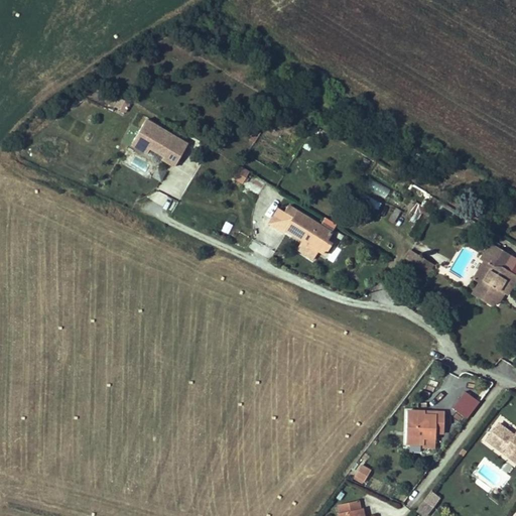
[(123,116),(130,104),(118,98),(112,110),(123,116)]
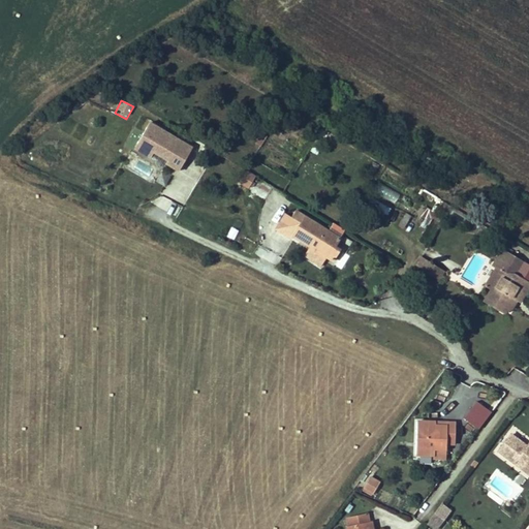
[(197,150),(157,125),(142,151),(157,160),(161,154),(176,163),(174,166),(183,173),(197,150)]
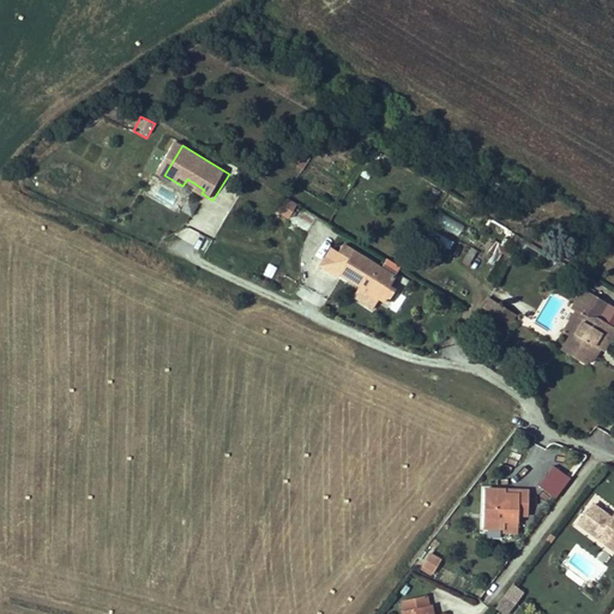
[(298,204),(287,198),(278,211),(289,218),(298,204)]
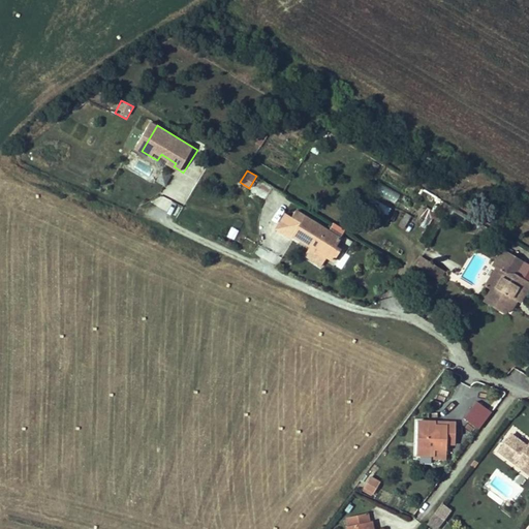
[(375,191),(395,201),(399,193),(378,183),(375,191)]
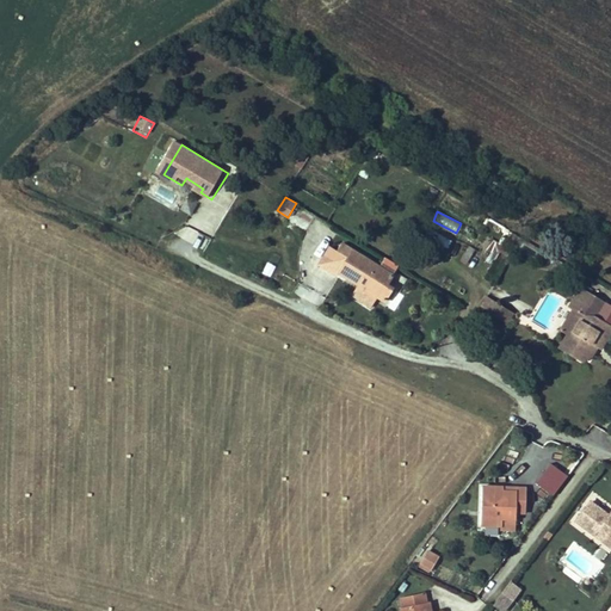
[(181,226),(177,238),(205,248),(210,236),(181,226)]
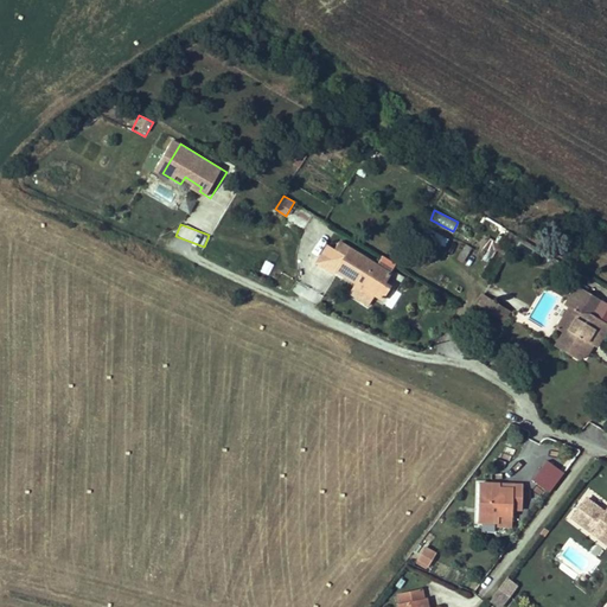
[(477,242),(468,237),(465,243),(473,249),(477,242)]
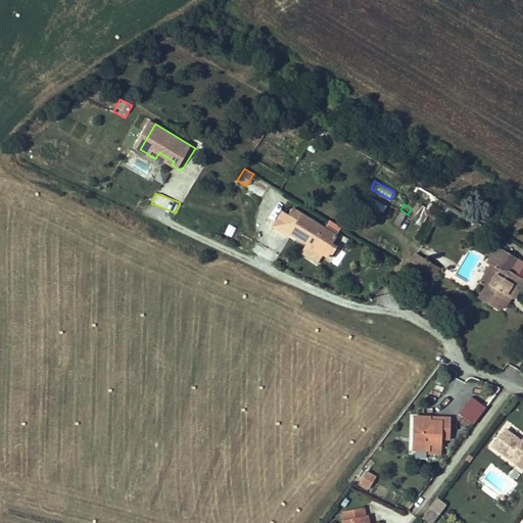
[(413,218),(421,222),(425,215),(423,212),(426,207),(420,204),(413,218)]
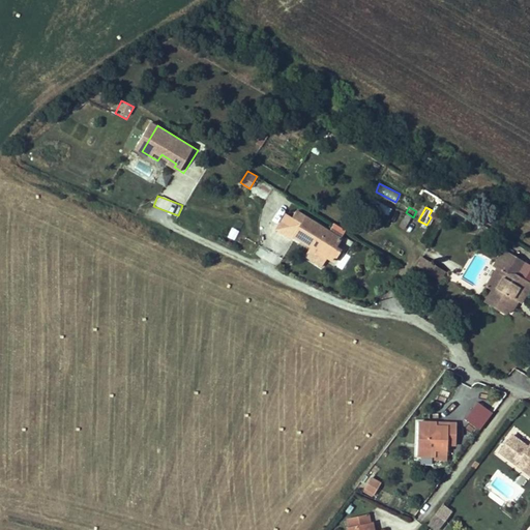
[(388,217),(404,228),(411,216),(402,210),(400,212),(394,209),(388,217)]
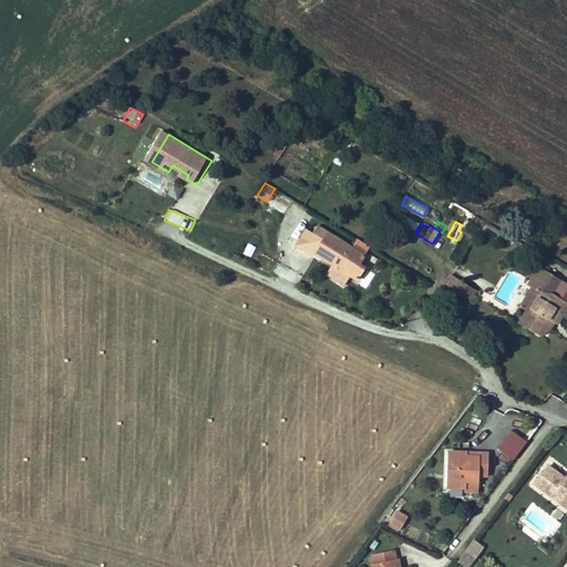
[(306,229),(296,246),(313,256),(315,254),(357,279),(364,267),(359,265),(364,256),(317,225),(312,233),(306,229)]
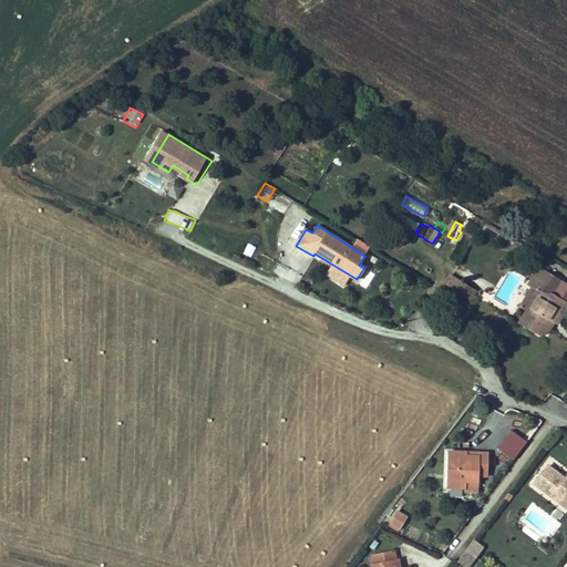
[(292,281),(296,272),(276,264),(271,272),(292,281)]
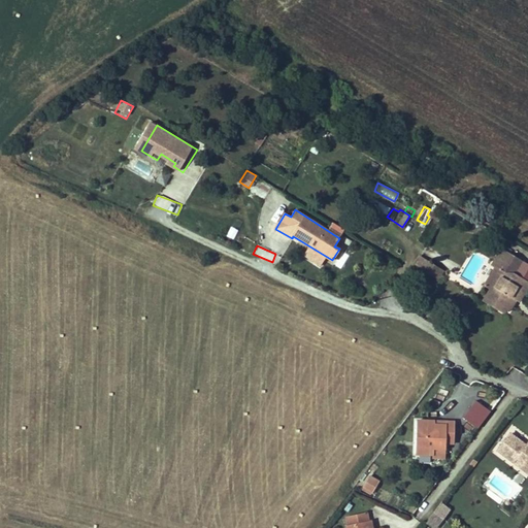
[(522,261),(500,248),(490,265),(493,267),(483,285),(489,288),(482,300),(502,312),(512,309),(517,301),(520,303),(527,288),(527,282),(513,272),(516,272),(522,261)]
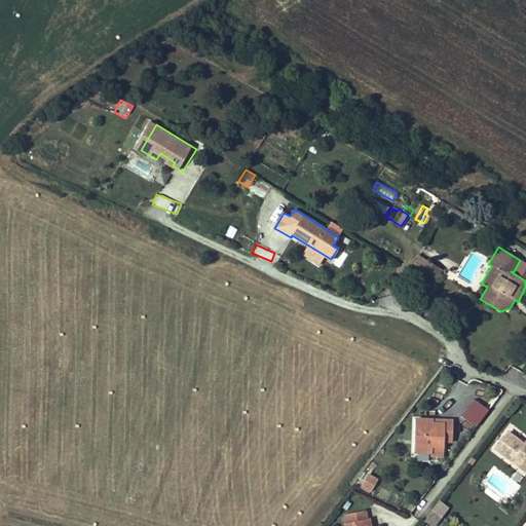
[(418,255),(412,264),(437,279),(443,270),(418,255)]
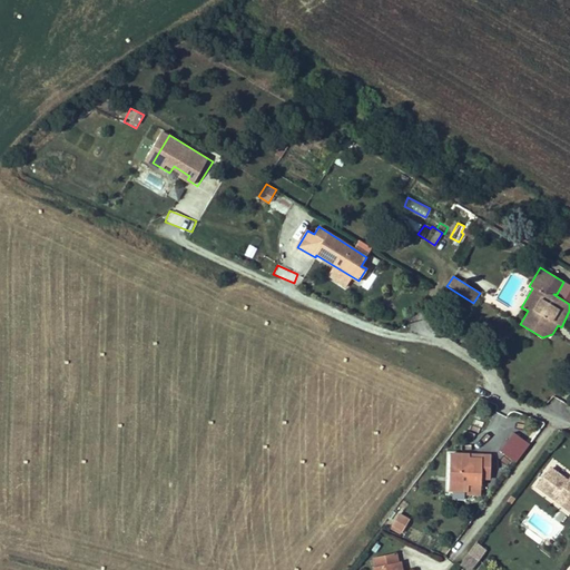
[(499,451),(516,463),(529,443),(512,432),(499,451)]
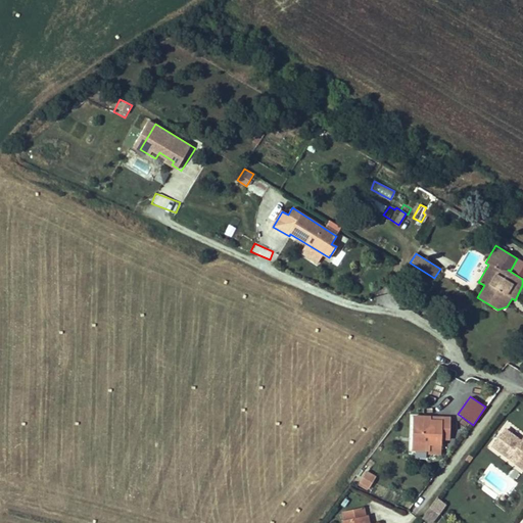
[(412,415),(411,449),(429,450),(429,454),(441,455),(441,438),(442,418),(430,417),(430,415),(412,415)]
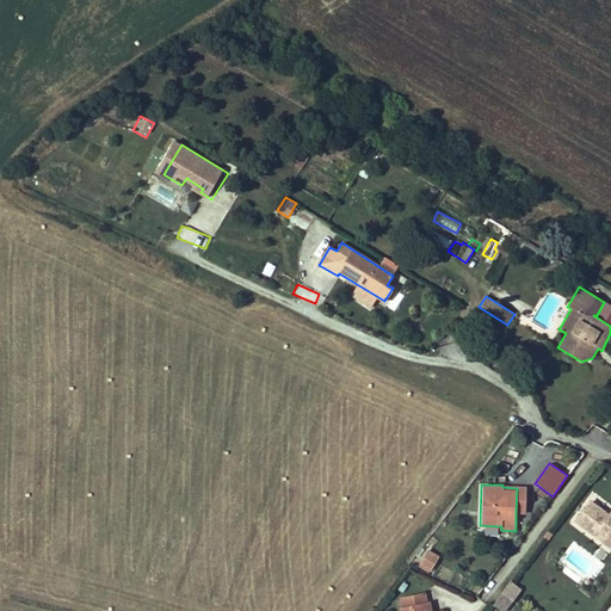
[(526,486),(503,485),(503,487),(517,488),(516,512),(525,513),(526,486)]
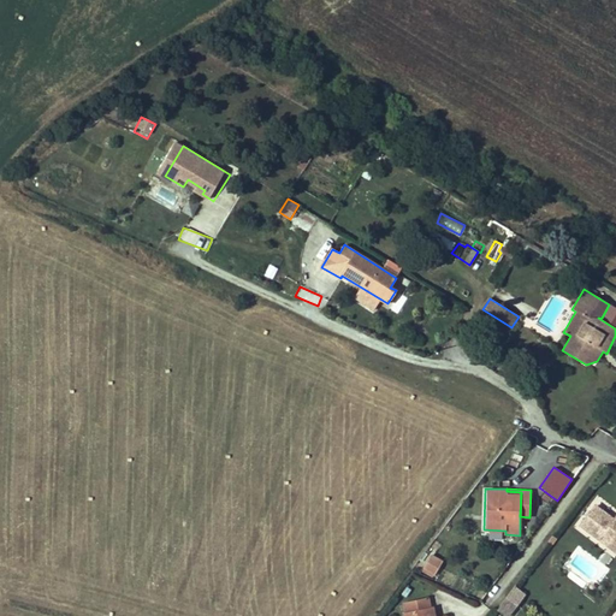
[(580,525),(608,545),(611,540),(615,543),(615,516),(614,520),(596,505),(580,525)]
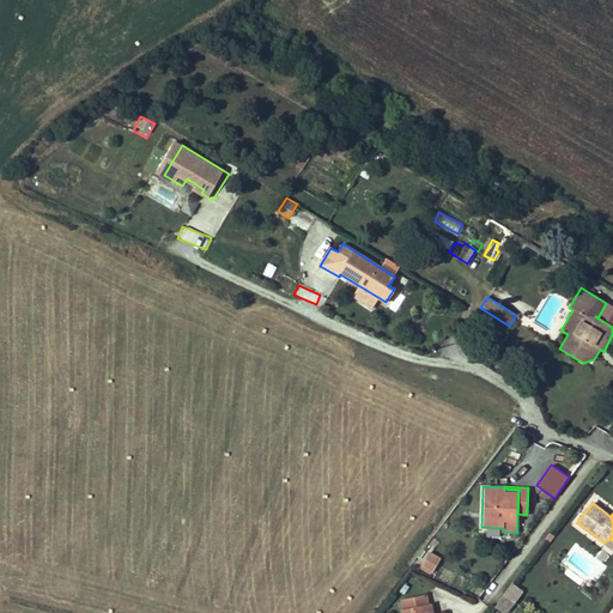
[(426,553),(422,565),(434,571),(441,559),(426,553)]
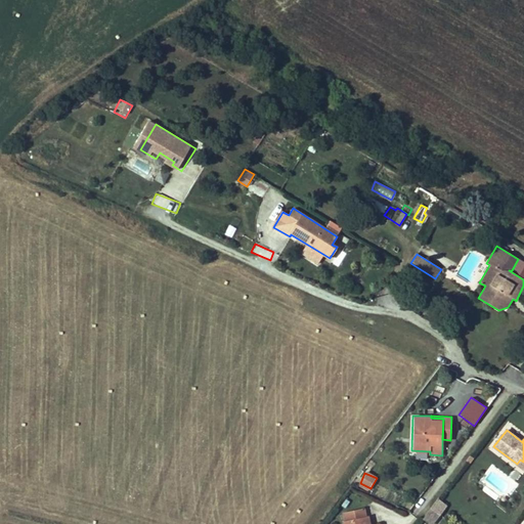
[(438,499),(432,509),(440,515),(446,506),(438,499)]
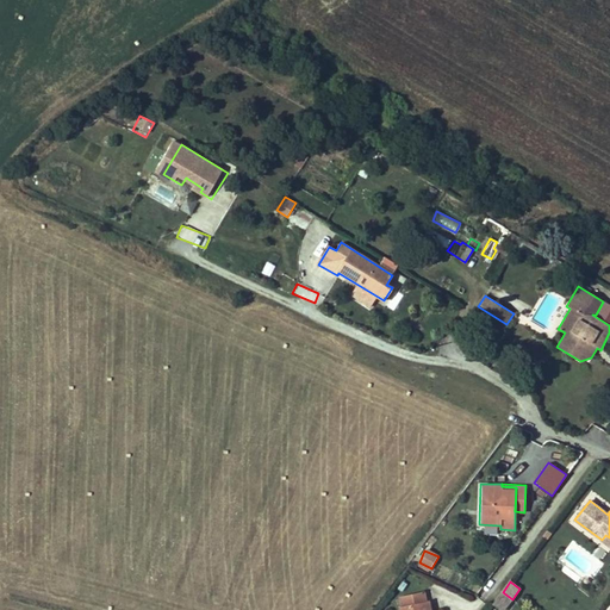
[(424,591),(399,597),(402,607),(427,601),(424,591)]
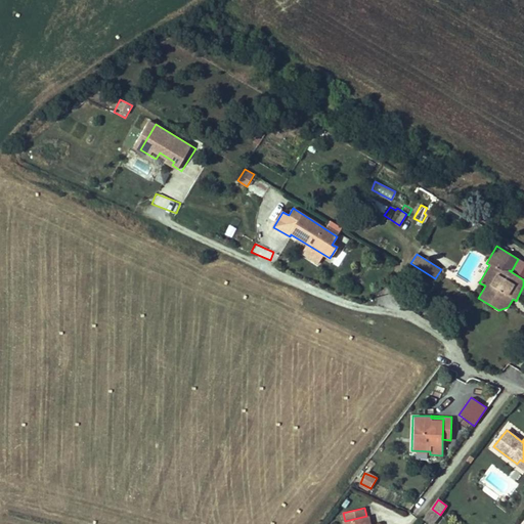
[(432,509),(424,519),(430,523),(432,523),(440,515),(432,509)]
